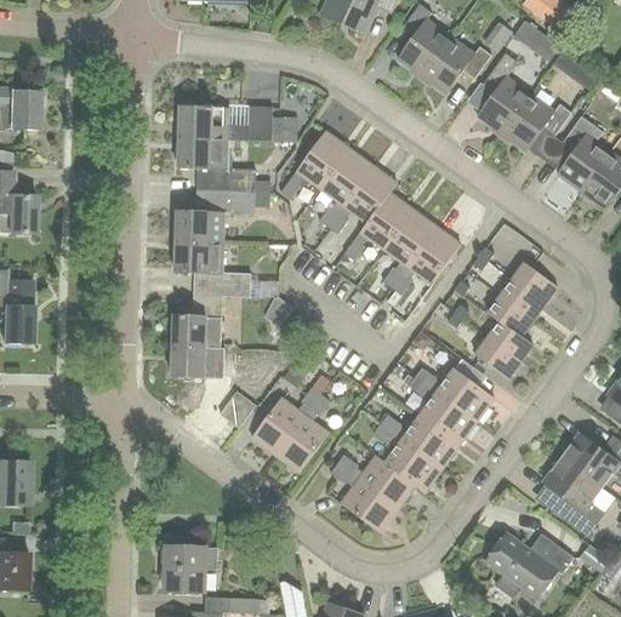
[(392,13),(398,0),(326,0),(320,13),(363,34),(376,6),(392,13)]
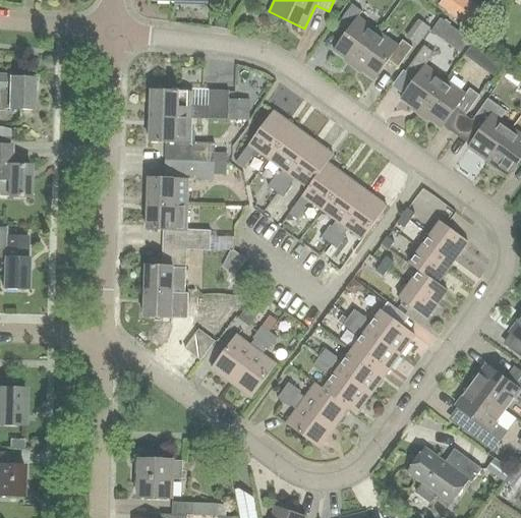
[(438,0),(436,3),(473,29),(486,10),(471,0),(438,0)]
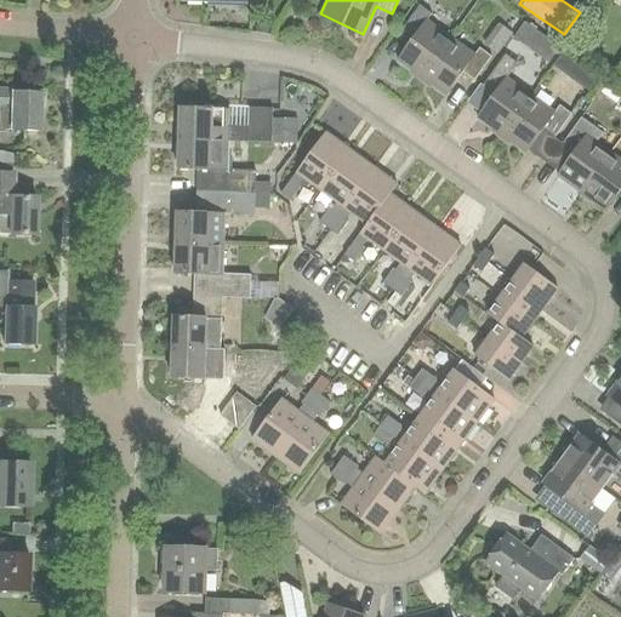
[(421,76),(450,35),(427,18),(432,11),(420,3),(403,27),(414,35),(398,58),(421,76)]
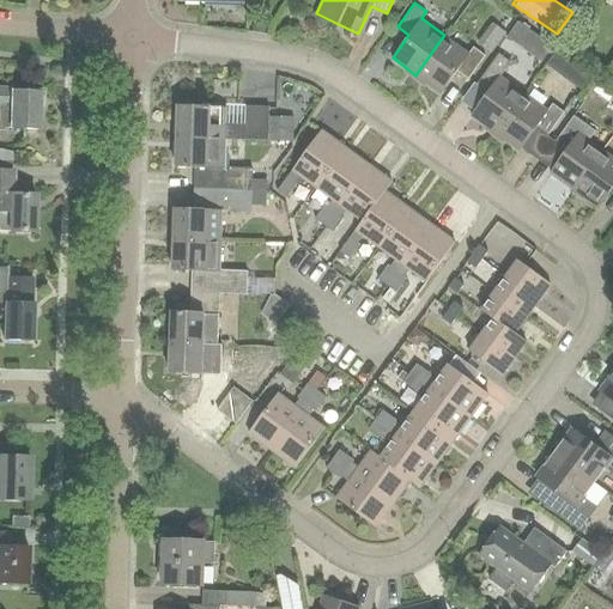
[(491,50),(504,31),(493,23),(479,42),(491,50)]
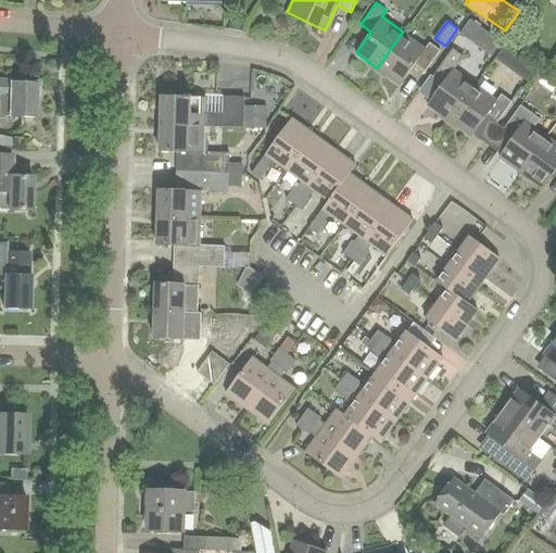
[(403,32),(377,68),(399,84),(414,63),(425,71),(440,49),(429,41),(425,48),(403,32)]
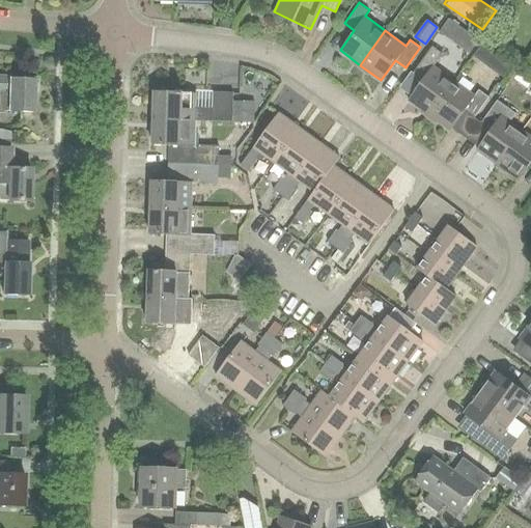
[(428,114),(453,80),(434,65),(443,52),(431,45),(412,72),(422,79),(408,100),(428,114)]
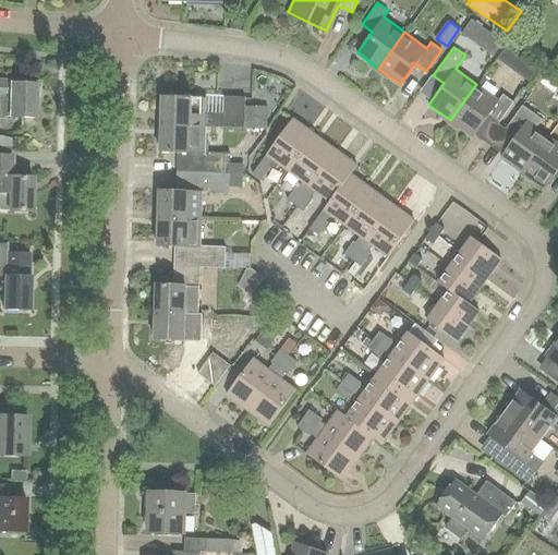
[(556,86),(542,76),(533,89),(547,98),(556,86)]
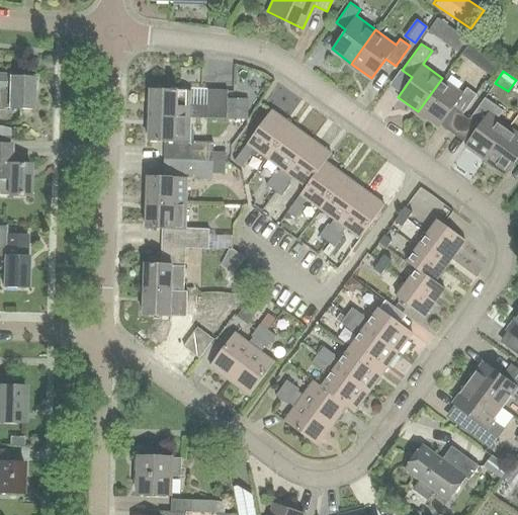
[(32,107),(32,76),(9,75),(10,72),(0,72),(0,90),(2,91),(1,106),(32,107)]
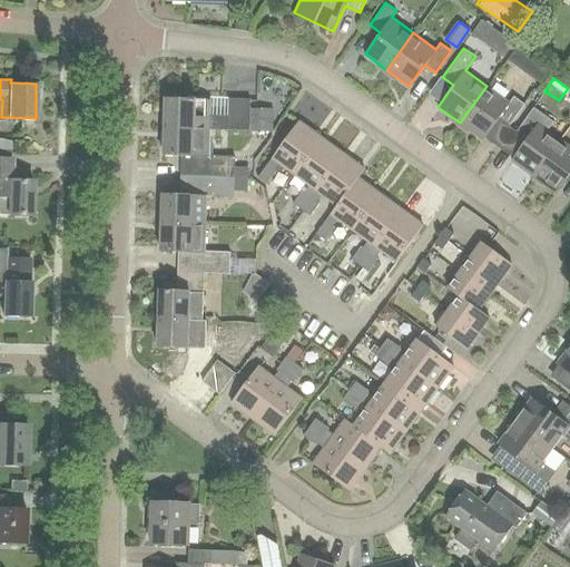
[(487,86),(460,123),(482,138),(498,117),(509,125),(524,104),(513,95),(509,101),(487,86)]
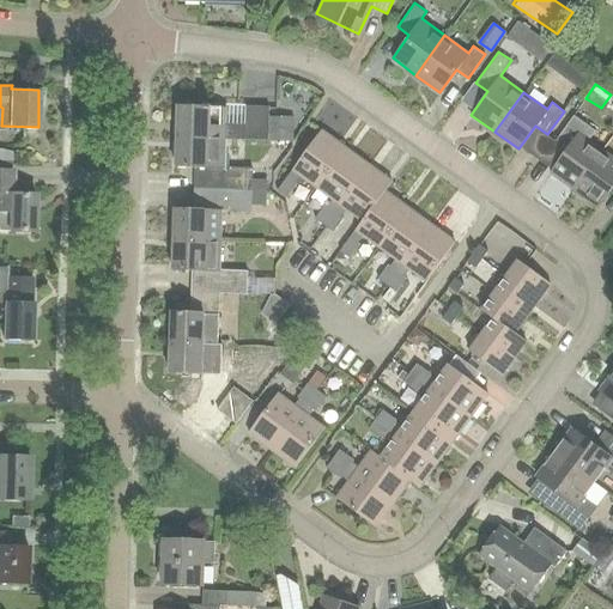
[(176,136),(225,138),(246,138),(268,138),(269,105),(246,104),(246,123),(225,122),(225,107),(210,105),(210,104),(204,103),(204,105),(177,104),(176,136)]
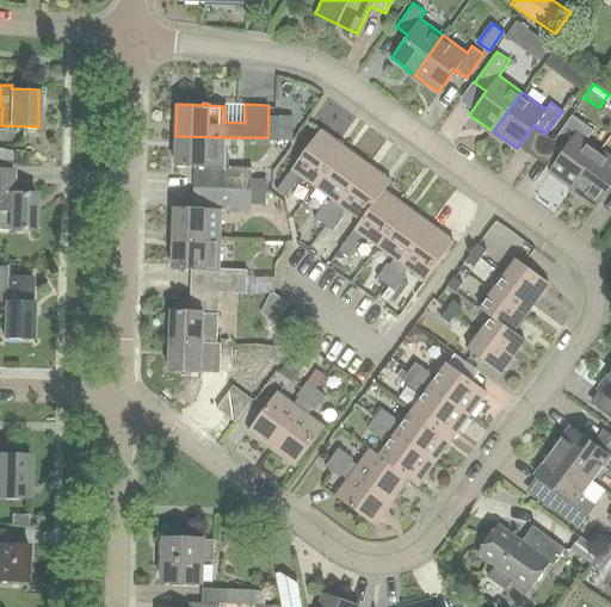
[(572,187),(600,148),(586,138),(593,129),(572,113),(555,137),(566,146),(548,171),(572,187)]
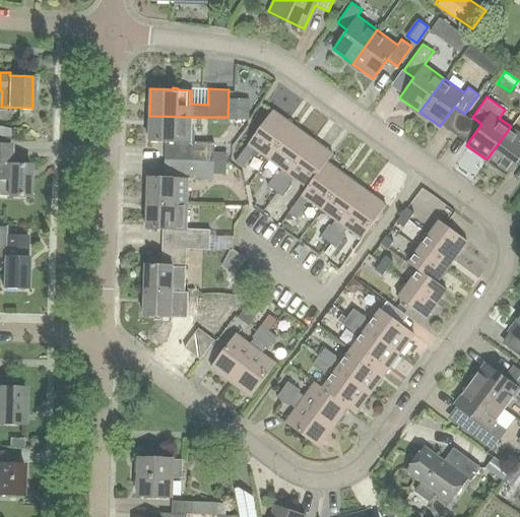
[(268,157),(293,124),(272,110),(235,160),(243,167),(252,154),(250,153),(254,147),(268,157)]
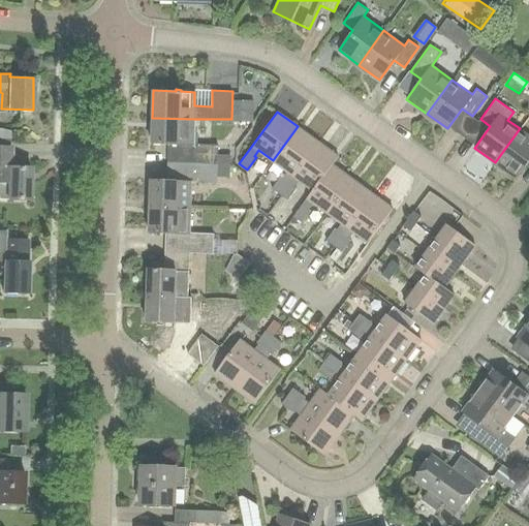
[(193,143),(194,119),(152,118),(152,143),(168,143),(167,161),(217,163),(218,144),(193,143)]
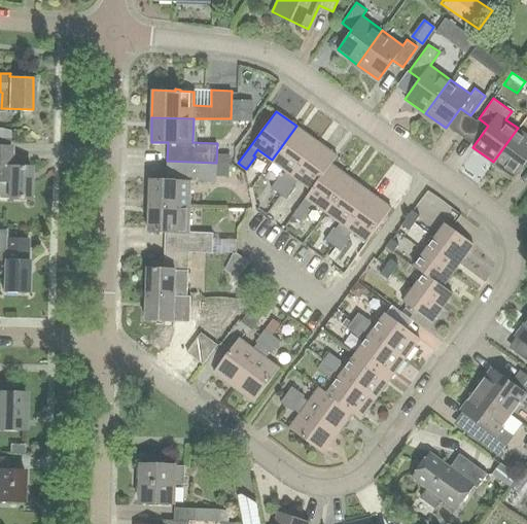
[(0,136),(11,136),(11,128),(3,126),(0,125),(0,136)]
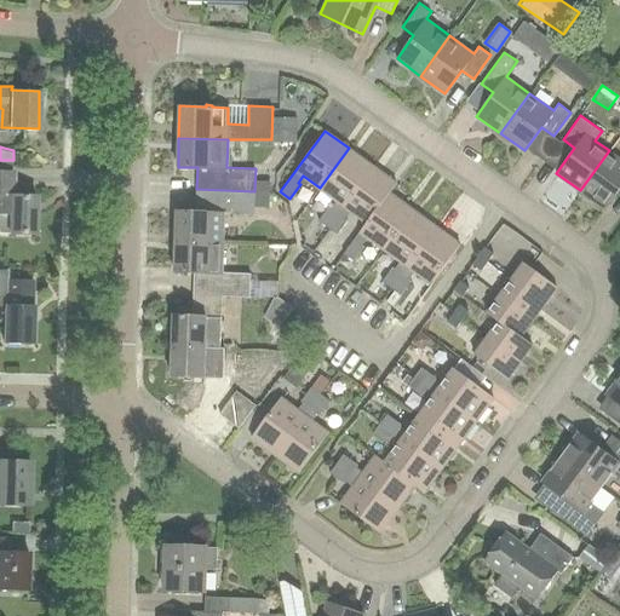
[(319,219),(328,226),(372,165),(349,148),(320,188),(337,200),(332,206),(329,205),(319,219)]
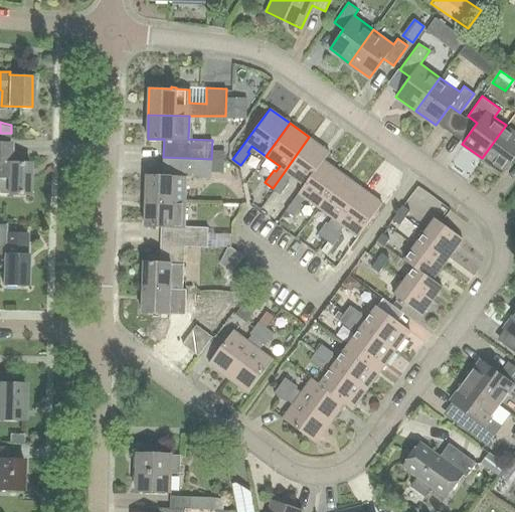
[(514,154),(514,131),(506,125),(482,158),(502,173),(514,154)]
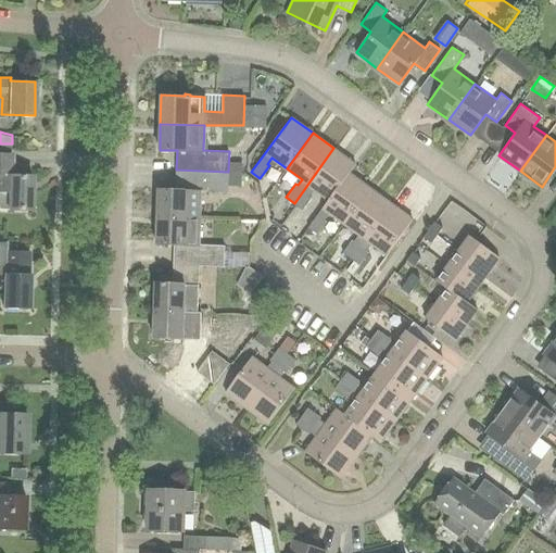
[(314,188),(328,199),(350,172),(355,164),(333,148),(294,203),(302,210),(312,197),(310,195),(314,188)]
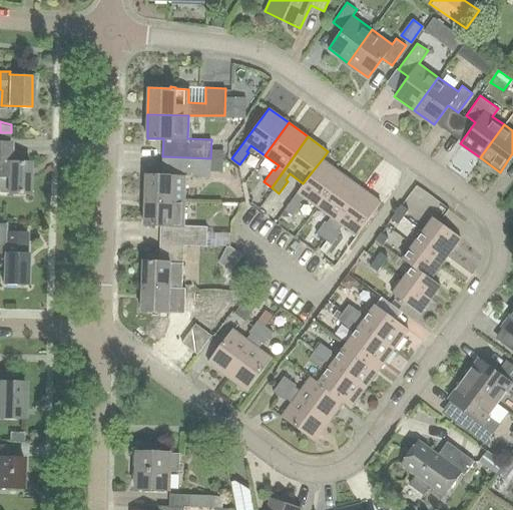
[(0,189),(1,190),(7,190),(7,191),(29,191),(30,160),(9,160),(10,140),(0,139),(0,189)]
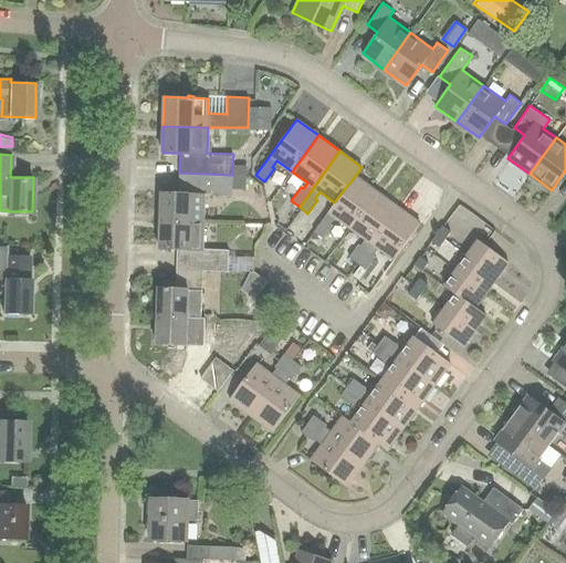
[(232,195),(232,175),(179,173),(179,193),(161,191),(160,220),(203,221),(205,194),(232,195)]
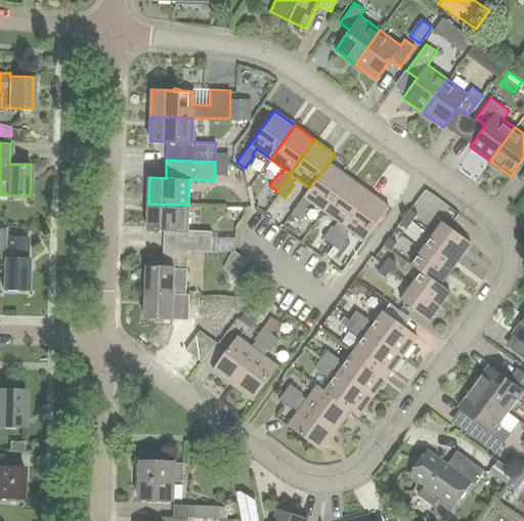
[(310,200),(324,210),(349,176),(330,162),(309,187),(291,213),(299,219),(308,207),(306,206),(310,200)]
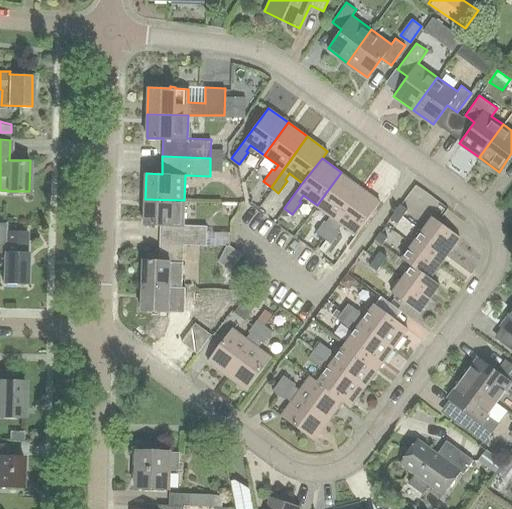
[(315,231),(323,237),(360,186),(341,172),(317,205),(330,215),(326,221),(324,219),(315,231)]
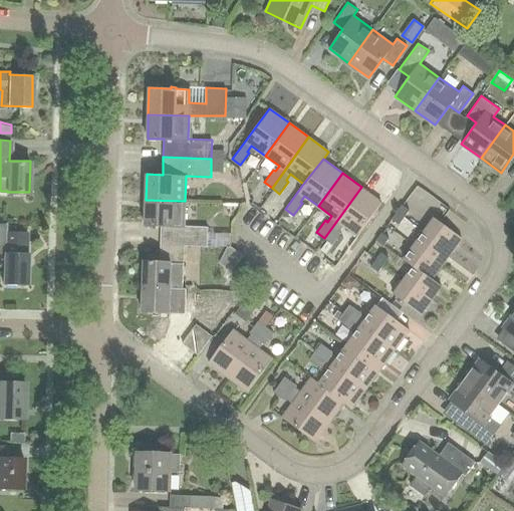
[(361,187),(324,238),(332,243),(340,231),(338,230),(343,224),(357,235),(381,202),(361,187)]
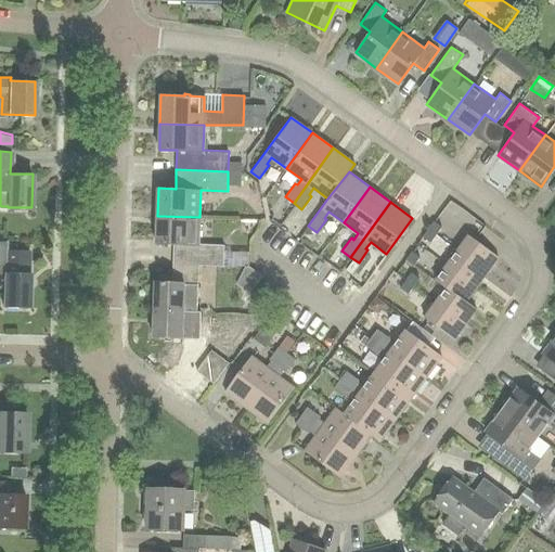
[(157,216),(156,243),(173,243),(173,262),(198,264),(223,265),(223,244),(198,243),(199,217),(157,216)]
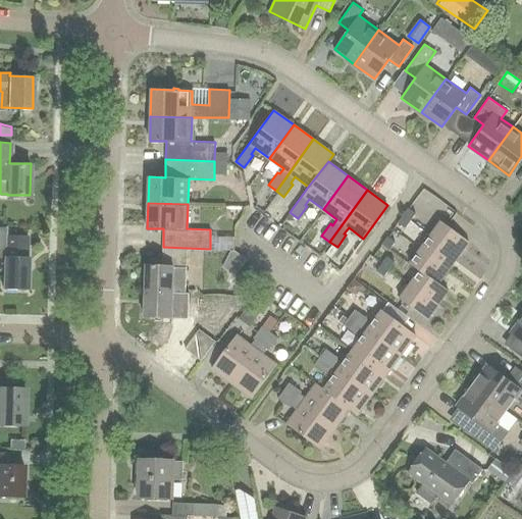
[(403,214),(410,219),(415,212),(408,207),(403,214)]
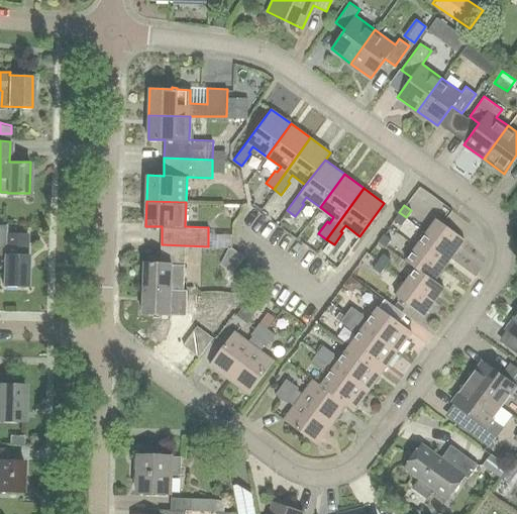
[(401,224),(406,217),(399,212),(394,219),(401,224)]
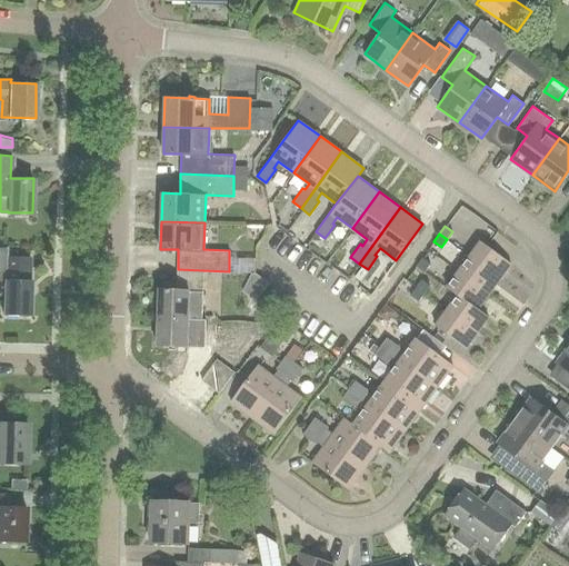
[(469,256),(499,278),(510,262),(480,240),(469,256)]
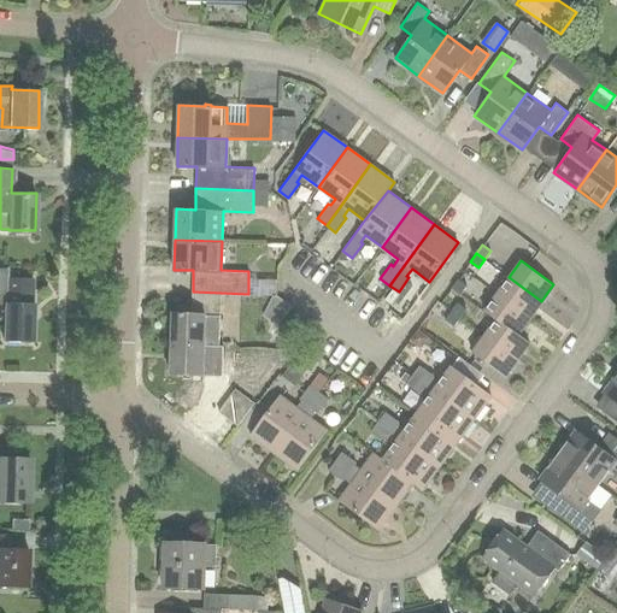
[(31,304),(31,277),(5,277),(5,267),(0,266),(0,302),(4,302),(4,340),(33,340),(34,304),(31,304)]
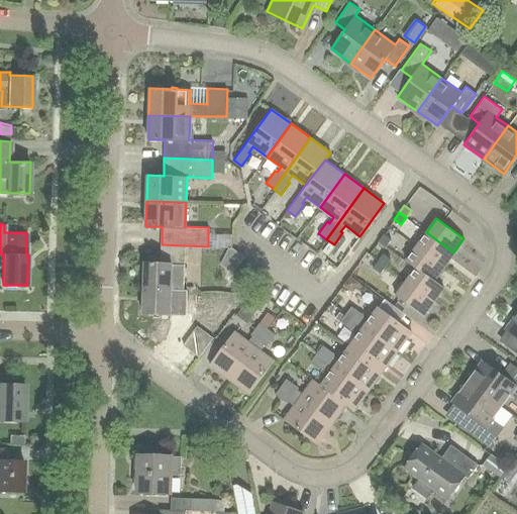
[(443,267),(453,252),(426,232),(416,246),(443,267)]
